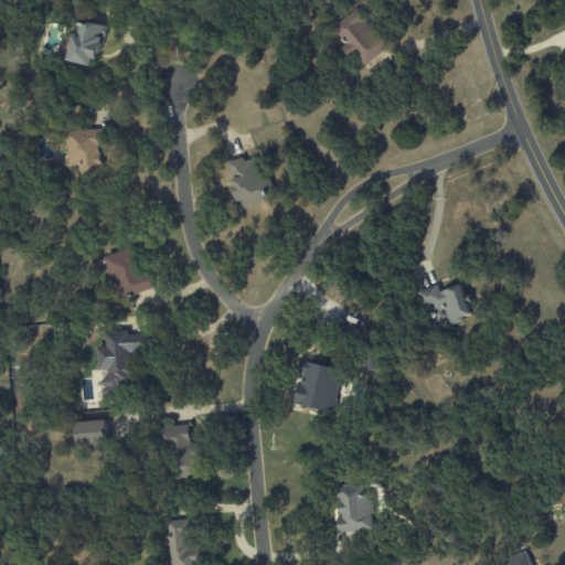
[(334,30),(348,42),(343,48),(365,68),(388,44),(352,10),(334,30)]
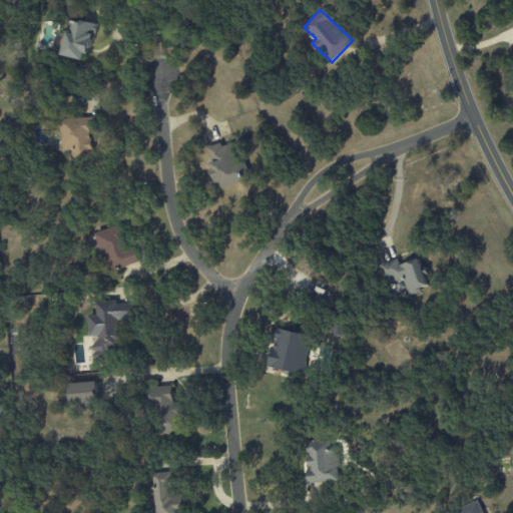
[(61,55),(86,61),(94,24),(74,19),(71,33),(66,32),(61,55)]
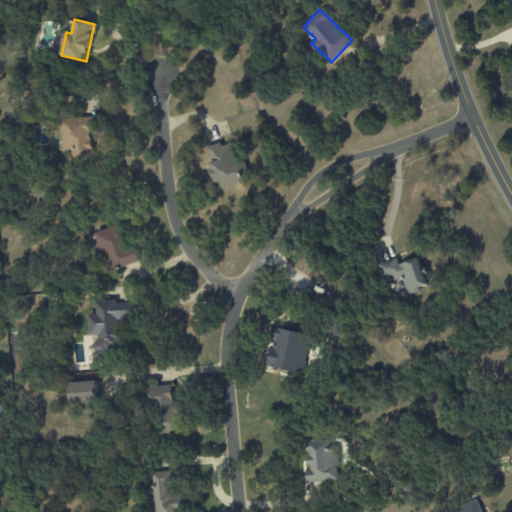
[(71,160),(91,159),(90,134),(97,134),(96,118),(60,118),(61,150),(71,150),(71,160)]
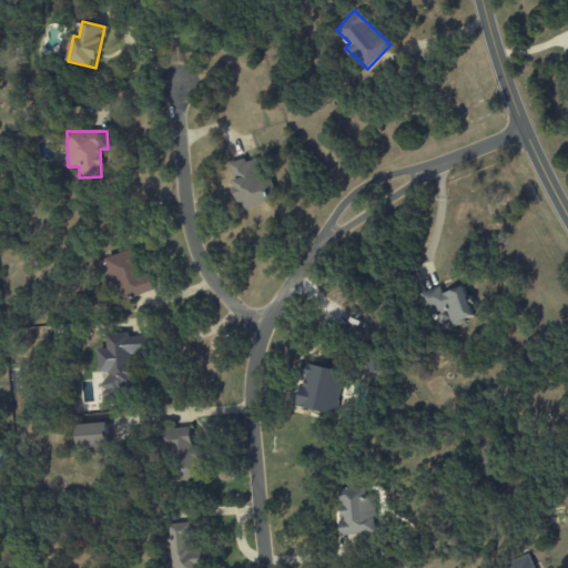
[(229,164),(242,210),(269,202),(265,191),(256,156),(229,164)]
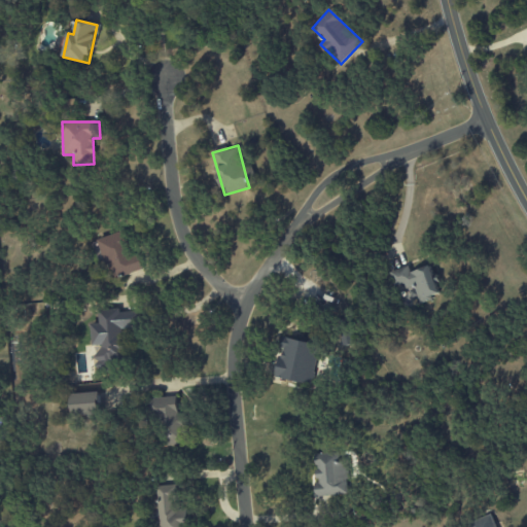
[(142,271),(138,253),(125,256),(120,234),(97,239),(104,270),(114,268),(116,277),(142,271)]
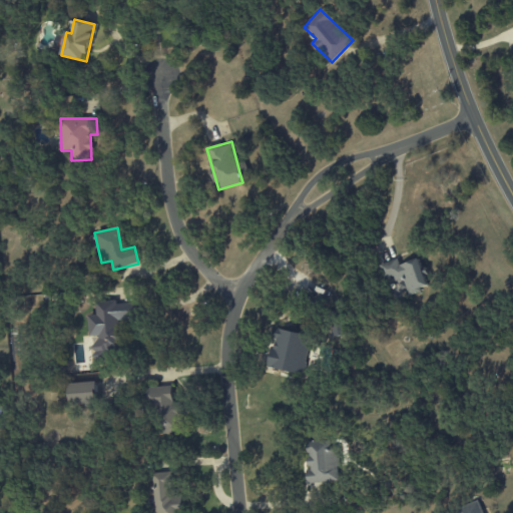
[(379,265),(384,280),(393,277),(395,282),(403,279),(408,295),(428,289),(419,259),(399,265),(397,260),(379,265)]
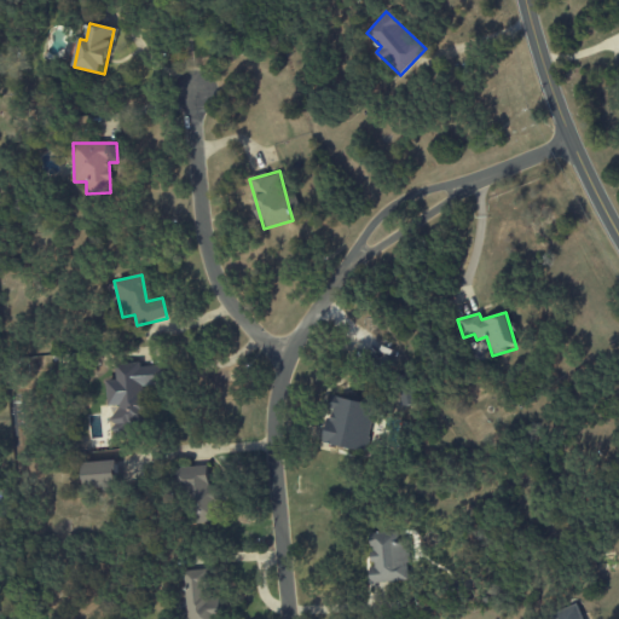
[(116,364),(116,381),(106,381),(108,406),(113,406),(114,432),(137,432),(136,417),(146,416),(146,387),(156,387),(156,366),(142,366),(142,363),(116,364)]
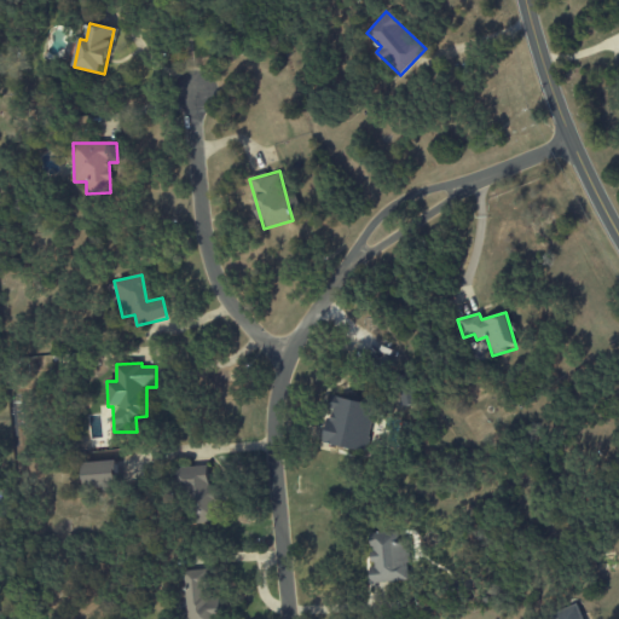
[(403,406),(416,404),(414,387),(400,389),(403,406)]
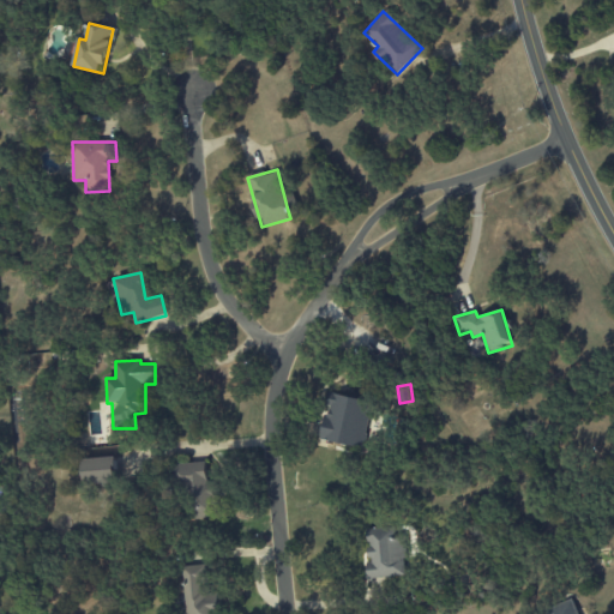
[(363,447),(372,401),(330,393),(321,441),(363,447)]
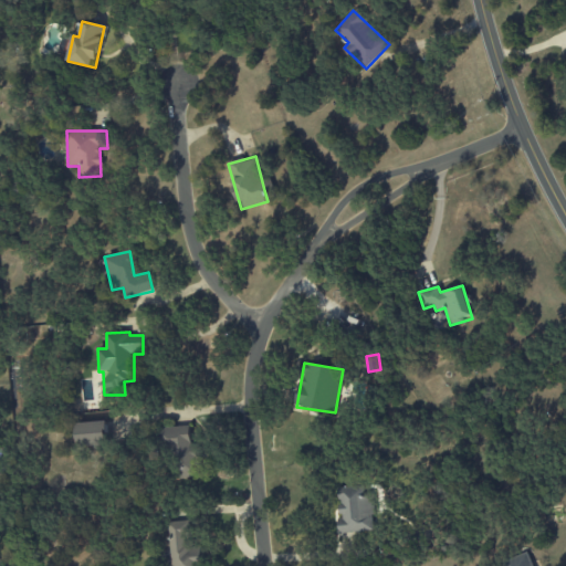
[(76,423),(77,444),(107,443),(106,422),(76,423)]
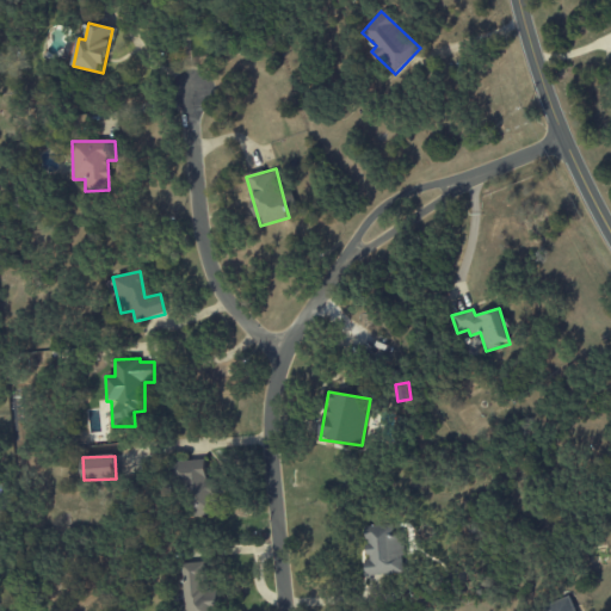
[(207,482),(204,460),(178,462),(184,517),(218,512),(215,482),(207,482)]
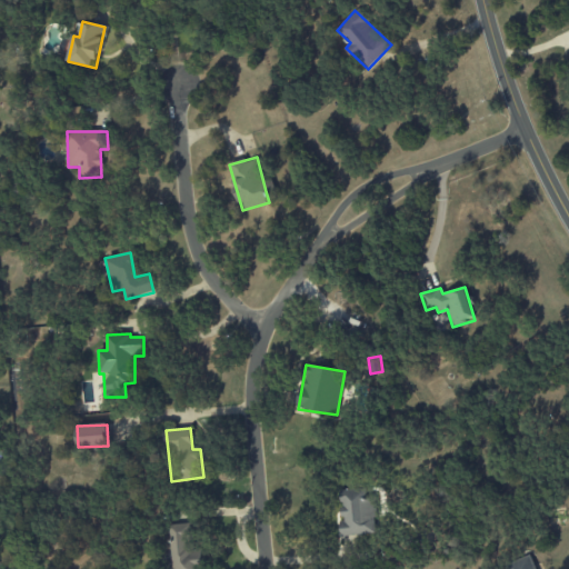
[(340,490),(342,522),(340,522),(341,538),(376,536),(372,498),(358,500),(357,489),(340,490)]
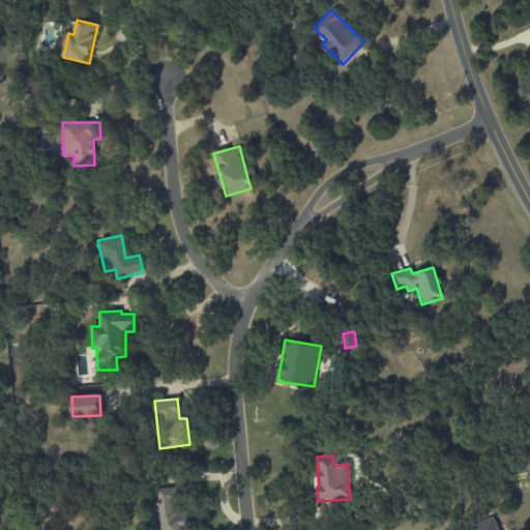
[(159,529),(158,529),(157,529),(182,529),(180,488),(158,489),(159,529)]
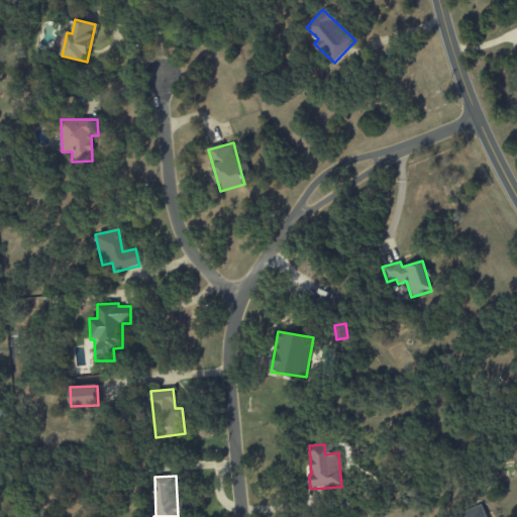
[(459,516),(486,516),(483,505),(458,513),(459,516)]
